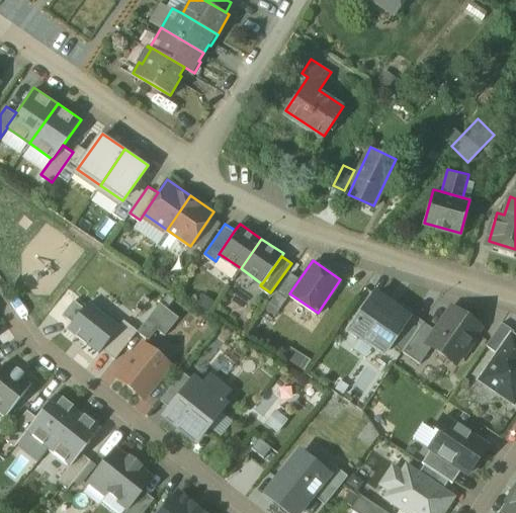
[(291,270),(270,301),(280,308),(289,293),(301,277),(291,270)]
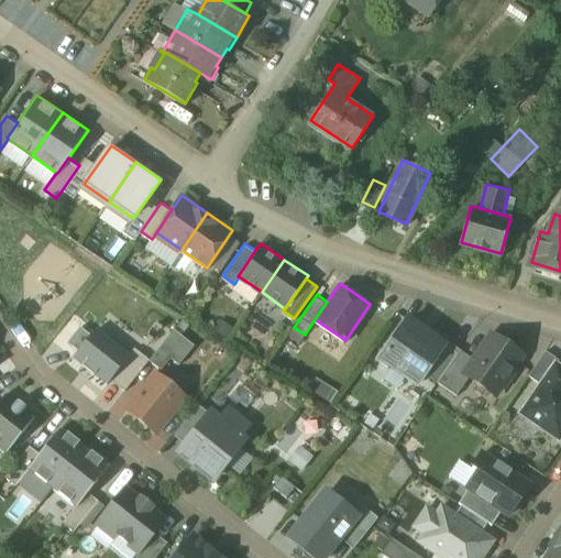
[(408,316),(381,357),(418,383),(443,347),(428,336),(431,332),(408,316)]
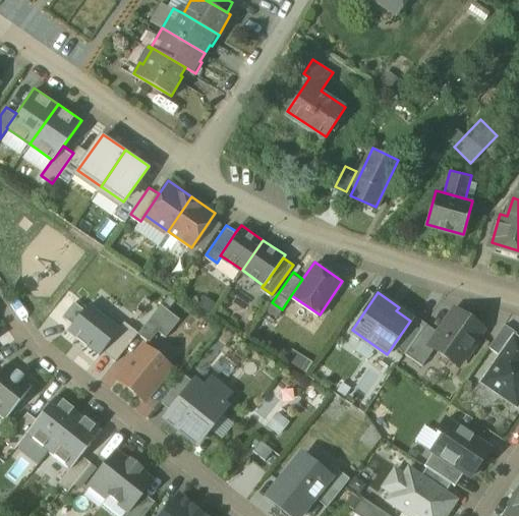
[(121,327),(91,301),(91,302),(90,301),(85,307),(75,299),(64,314),(73,322),(69,328),(78,335),(77,337),(88,345),(89,344),(101,353),(121,327)]
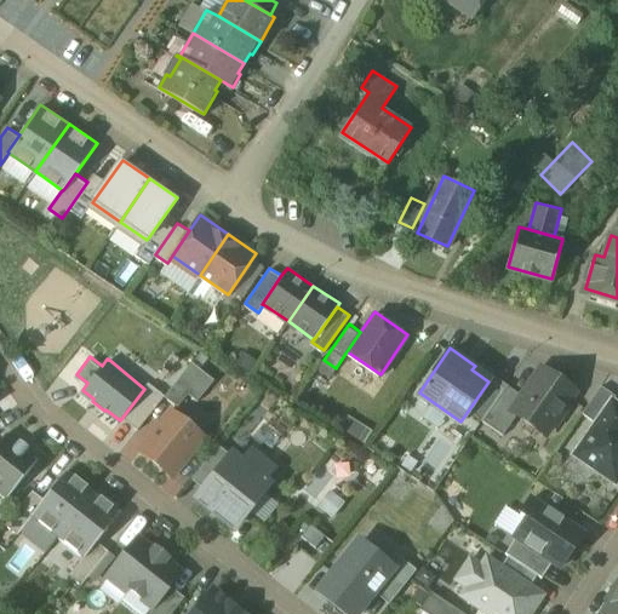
[(193,360),(165,394),(178,405),(189,391),(199,399),(216,378),(193,360)]
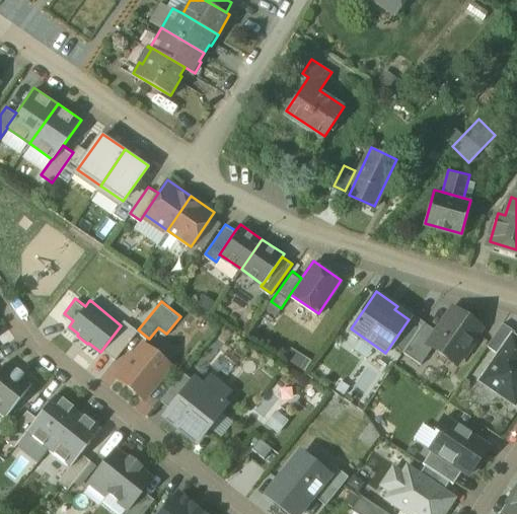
[(481,325),(454,307),(438,329),(430,342),(434,345),(456,361),(481,325)]
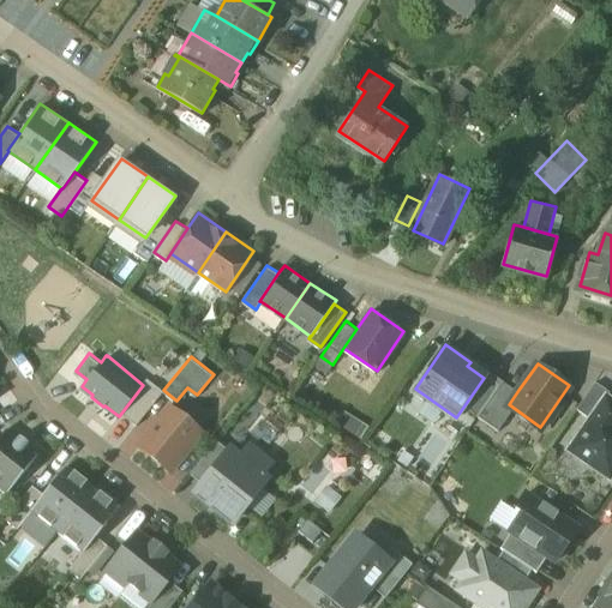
[(503,379),(479,415),(499,428),(514,408),(509,404),(519,390),(503,379)]
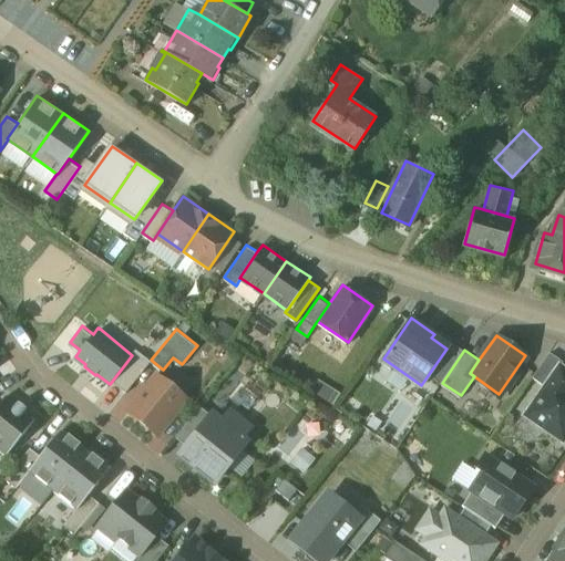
[(551,350),(533,375),(545,384),(561,363),(564,360),(551,350)]
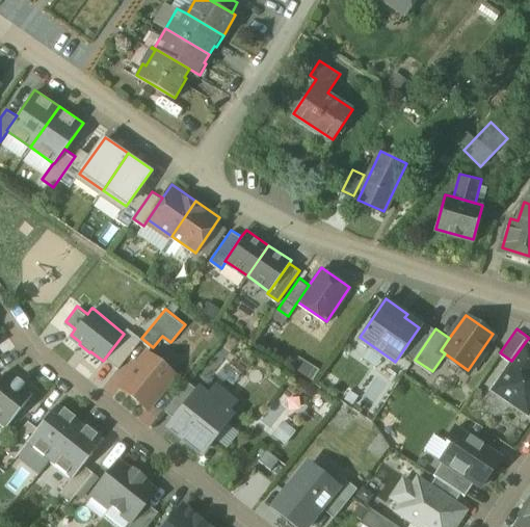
[(511,361),(497,384),(498,391),(508,399),(517,397),(518,396),(529,404),(529,343),(526,341),(511,361)]
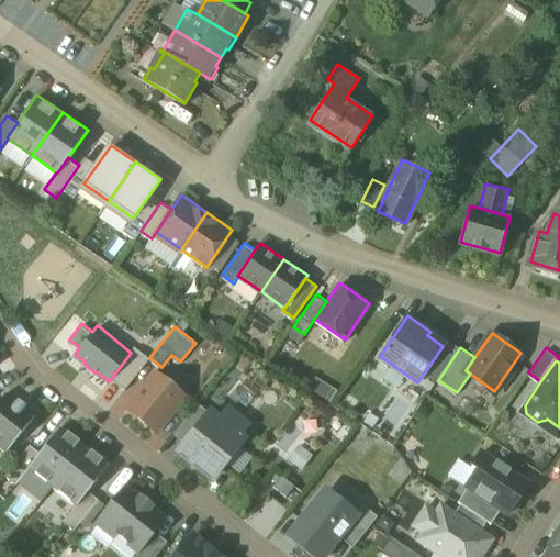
[(185,393),(156,370),(127,405),(157,430),(174,408),(177,407),(185,398),(185,394),(185,393)]
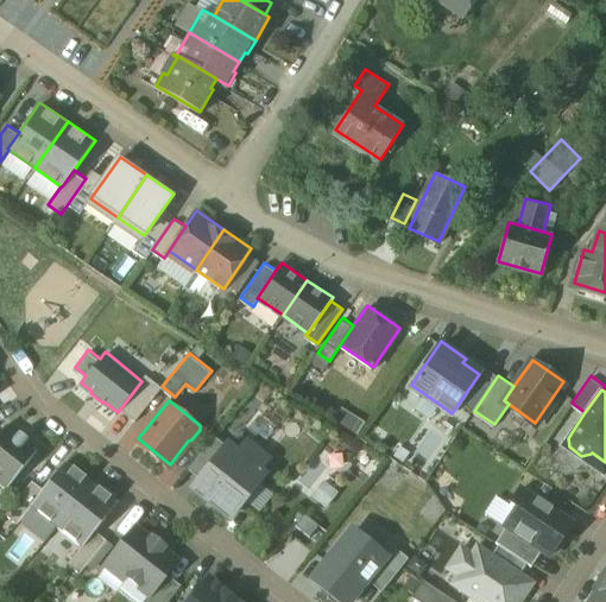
[(7,422),(0,431),(0,480),(7,487),(39,448),(27,438),(30,437),(20,429),(19,431),(7,422)]
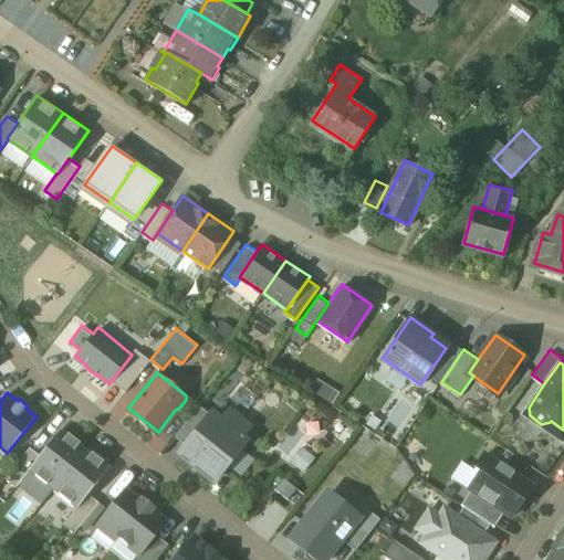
[(178,452),(215,482),(250,437),(246,434),(253,425),(230,407),(222,415),(213,408),(209,413),(199,405),(177,433),(187,441),(178,452)]
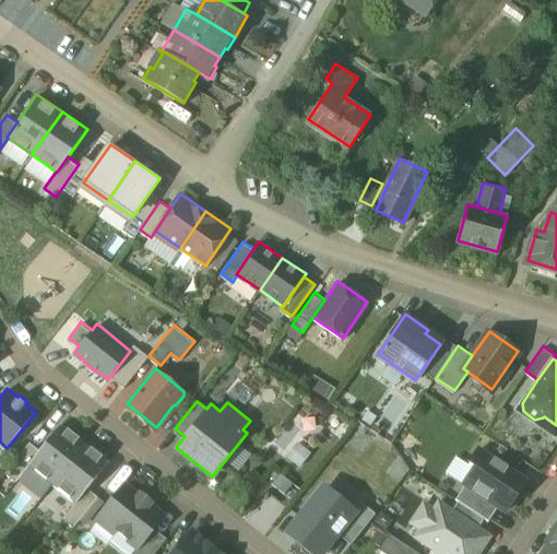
[(40,448),(30,462),(30,463),(54,482),(85,440),(61,422),(40,448)]
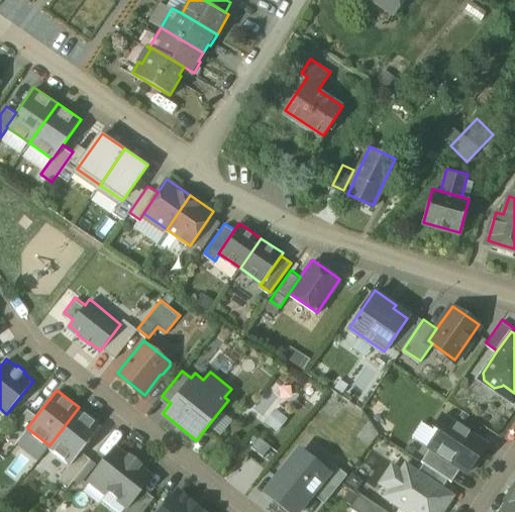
[(278,426),(287,415),(275,406),(266,417),(278,426)]
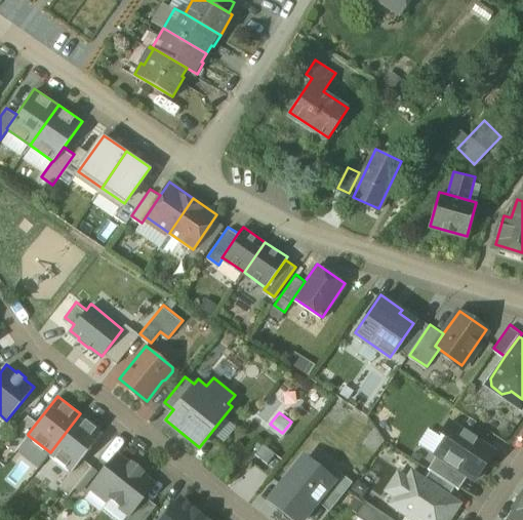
[(29,413),(5,442),(16,450),(28,435),(28,434),(38,421),(29,413)]
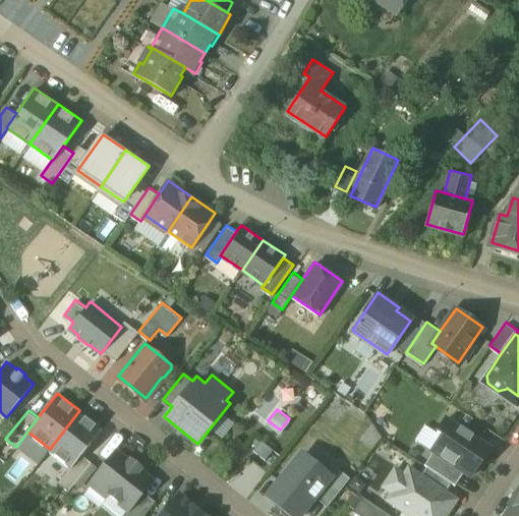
[(79,410),(50,449),(71,466),(82,453),(102,428),(79,410)]
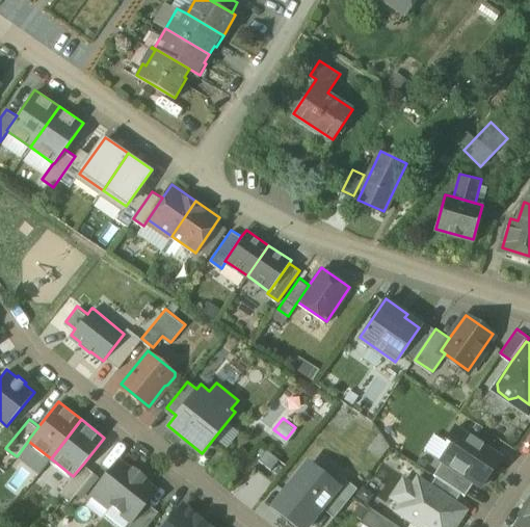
[(477,484),(499,452),(457,425),(435,457),(477,484)]
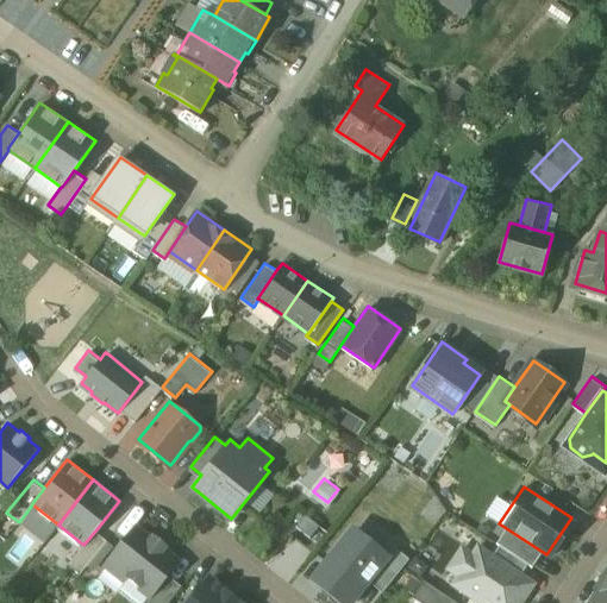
[(136,526),(110,559),(150,592),(151,594),(168,572),(179,560),(163,547),(166,545),(154,535),(152,539),(136,526)]
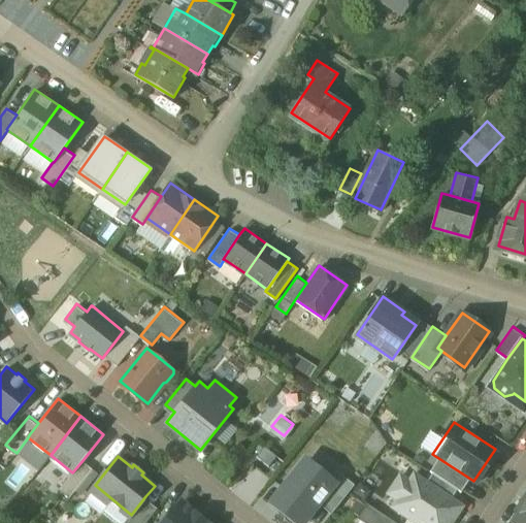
[(306,458),(272,500),(300,522),(301,522),(335,482),(306,458)]
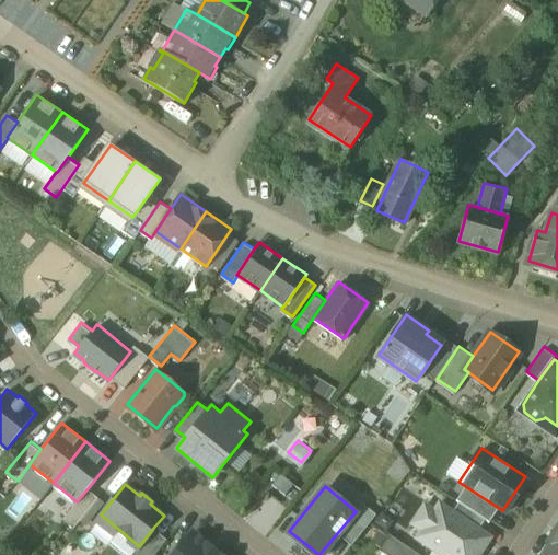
[(89,487),(77,501),(64,518),(74,527),(100,496),(89,487)]
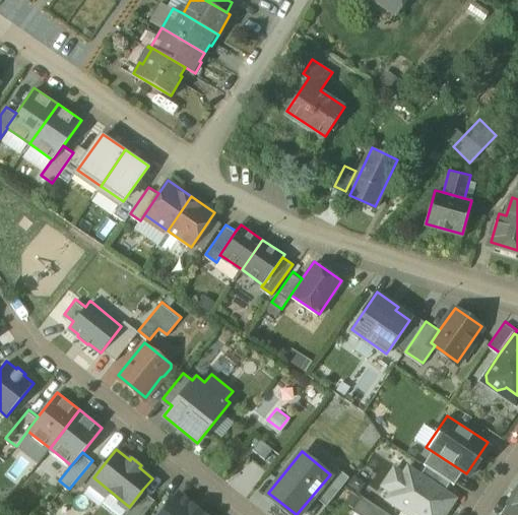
[(451,479),(427,463),(421,473),(445,490),(451,479)]
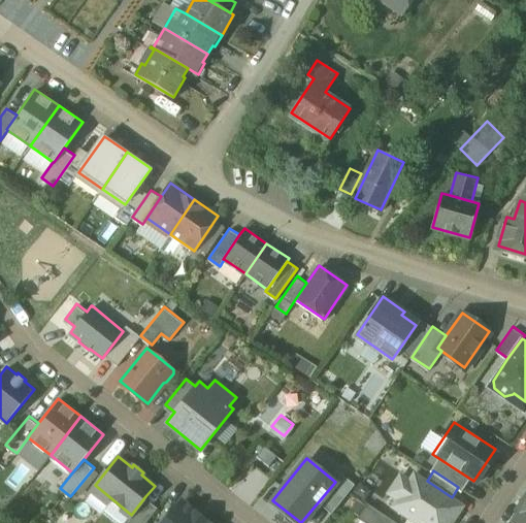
[(427,481),(416,474),(395,504),(423,522),(449,522),(462,504),(452,497),(427,481)]
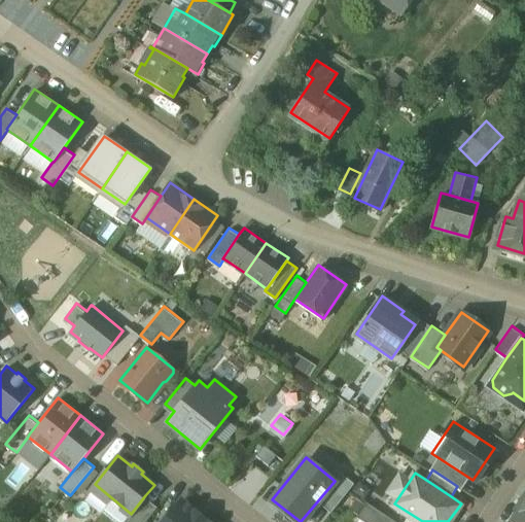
[(145,495),(131,514),(130,513),(123,521),(144,521),(158,506),(145,495)]
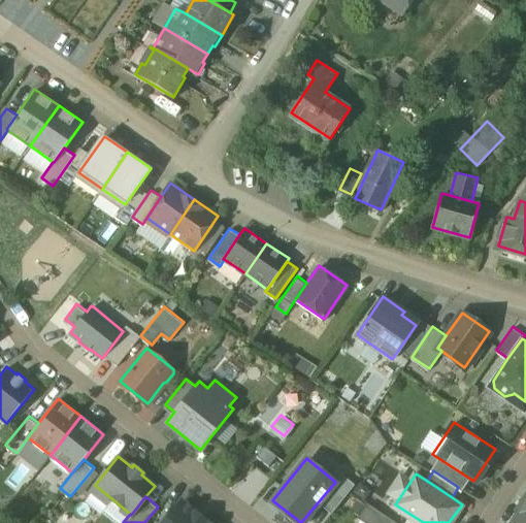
[(211,522),(183,499),(163,522),(211,522)]
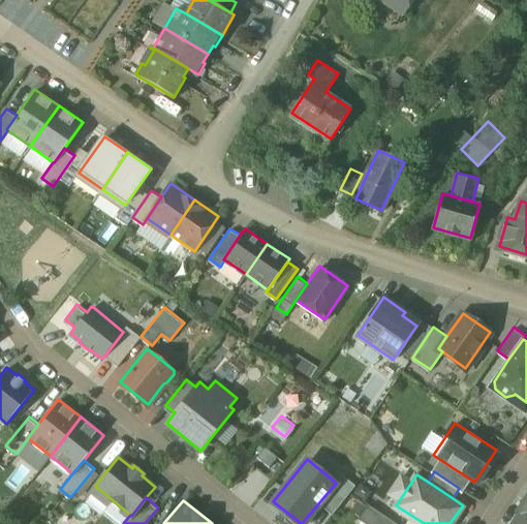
[(526,501),(514,523),(515,523),(526,523),(526,501)]
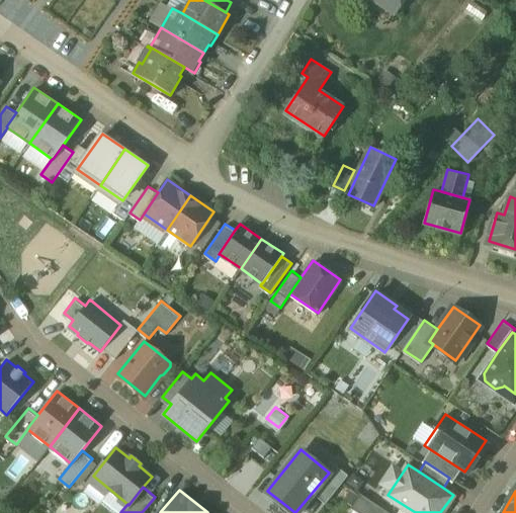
[(391,512),(392,512),(361,492),(352,506),(362,512),(391,512)]
